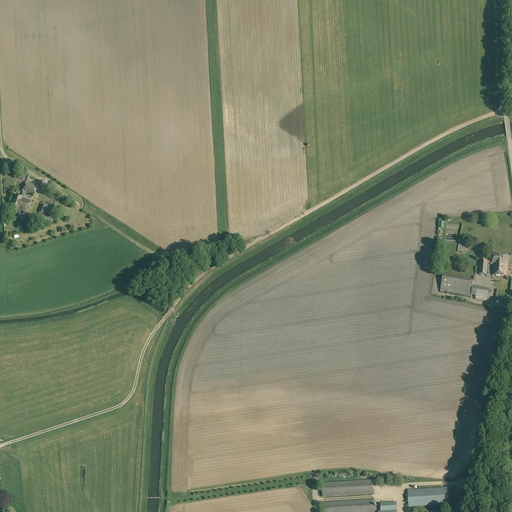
[(22,192),(34,196),(38,186),(26,182),(22,192)]
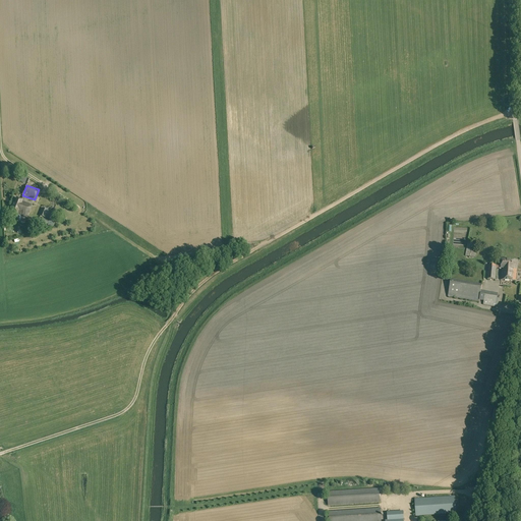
[(17,214),(27,218),(32,206),(22,201),(22,200),(16,198),(11,212),(17,215),(17,214)]
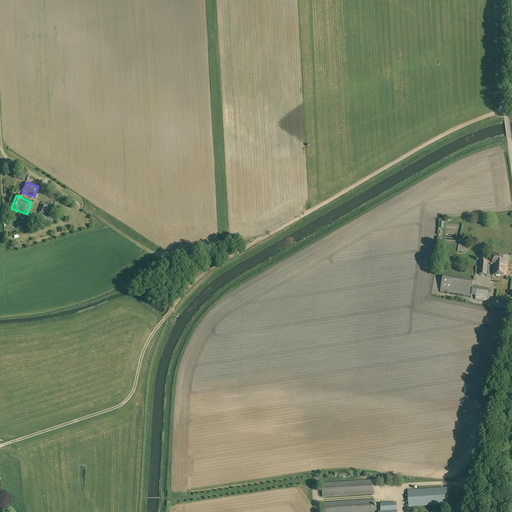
[(39,212),(48,216),(51,208),(48,207),(42,204),(39,212)]
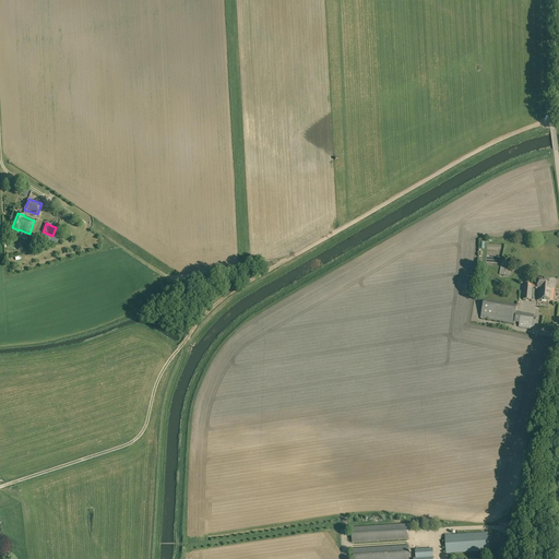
[(40,238),(50,242),(52,237),(43,233),(40,238)]
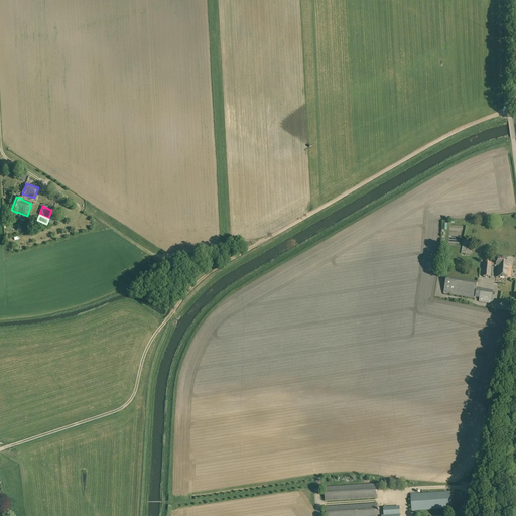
[(461,254),(471,255),(473,243),(463,241),(461,254)]
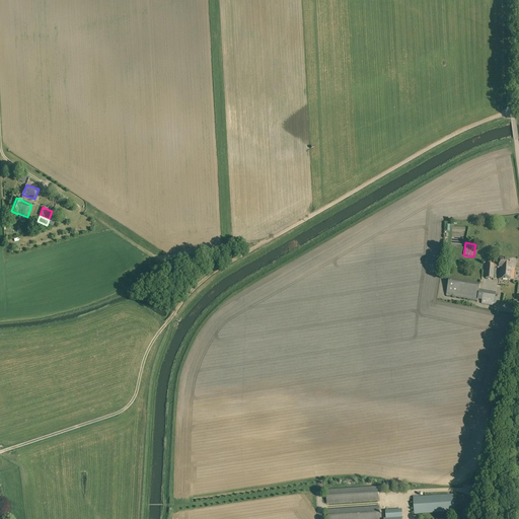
[(499,278),(513,280),(515,261),(500,258),(499,265),(495,265),(487,264),(486,278),(494,279),(495,267),(499,268),(500,268),(499,278)]
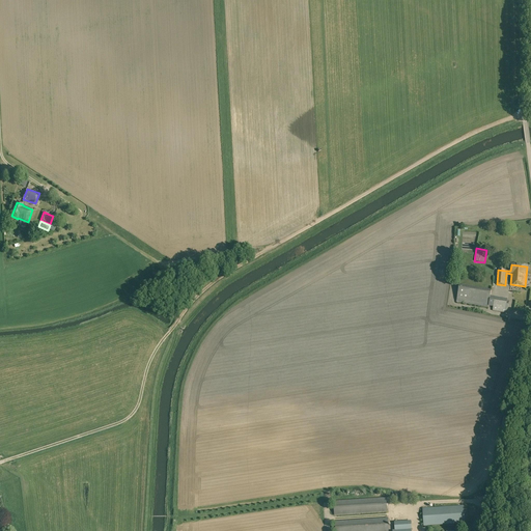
[(493,311),(507,313),(509,301),(507,301),(507,299),(491,297),(492,290),(459,284),(456,302),(488,307),(488,306),(493,307),(493,311)]
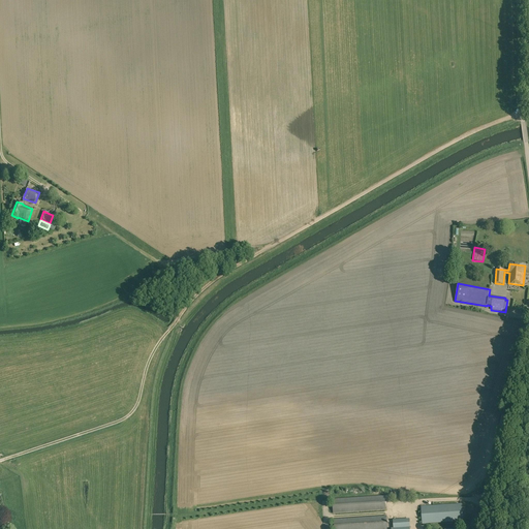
[(332,499),(333,514),(386,510),(385,500),(389,500),(389,496),(384,496),(332,499)]
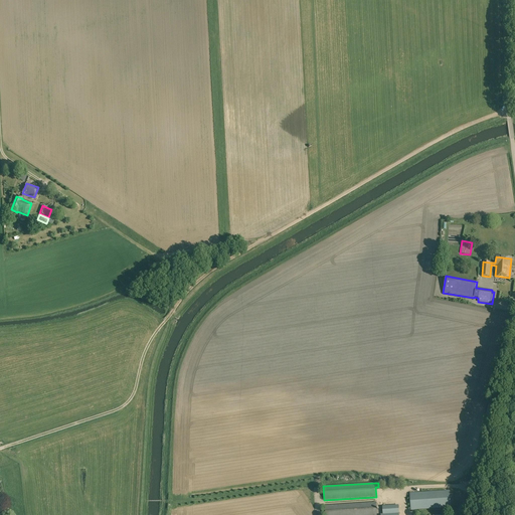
[(409,493),(410,510),(451,507),(450,491),(409,493)]
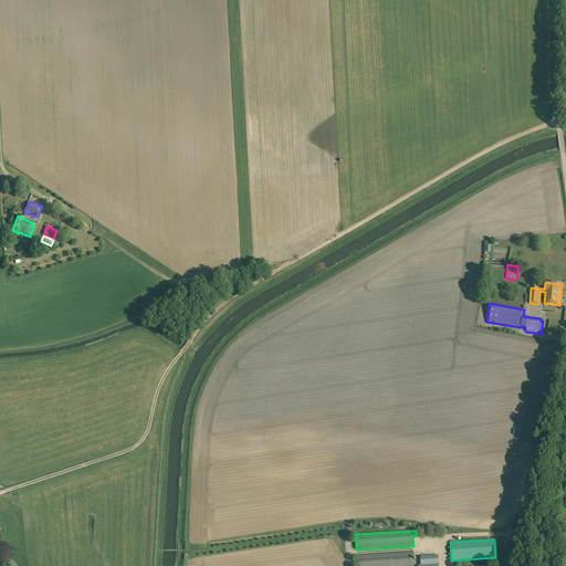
[(357,556),(357,565),(413,565),(413,552),(357,556)]
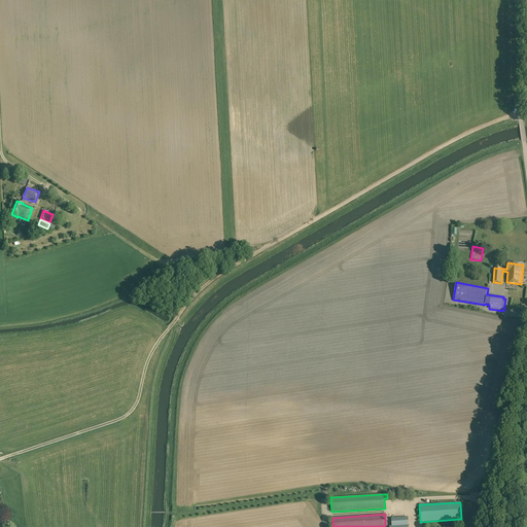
[(409,526),(409,517),(391,518),(392,526),(390,526),(389,526),(409,526)]
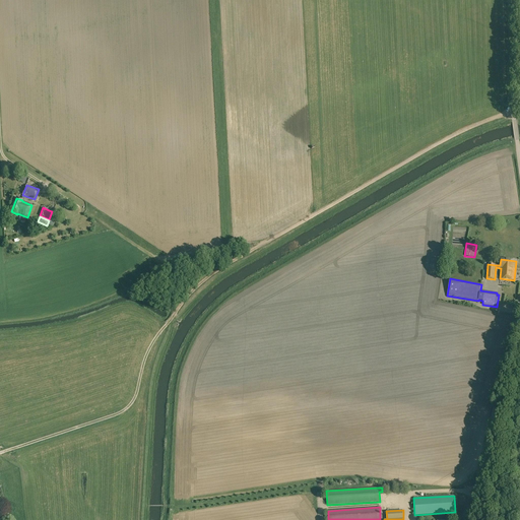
All buildings are outlined.
